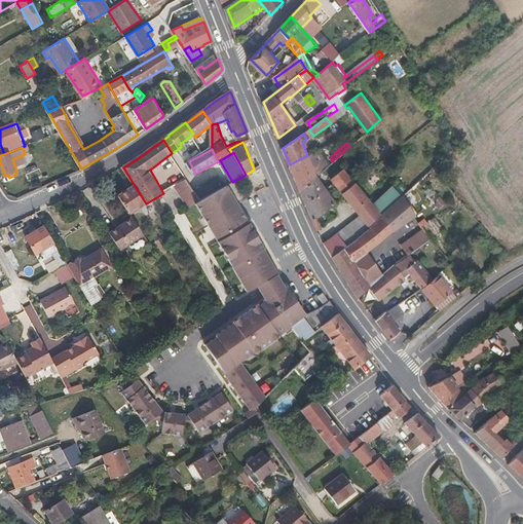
[(315,176),(307,155),(290,164),(300,188),(315,176)]
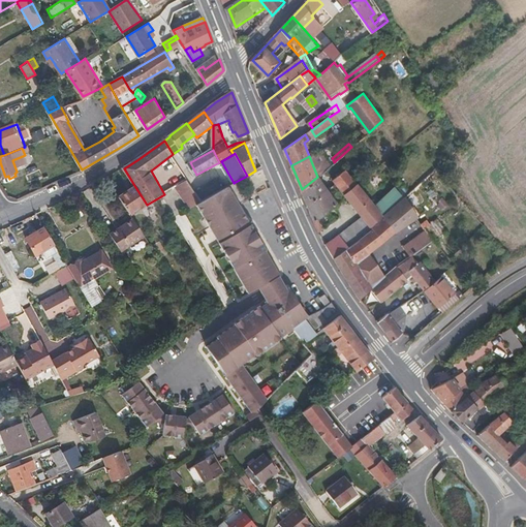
[(309,204),(327,189),(328,188),(325,185),(323,186),(321,184),(336,171),(335,169),(341,165),(336,160),(334,162),(317,177),(302,189),(309,204)]
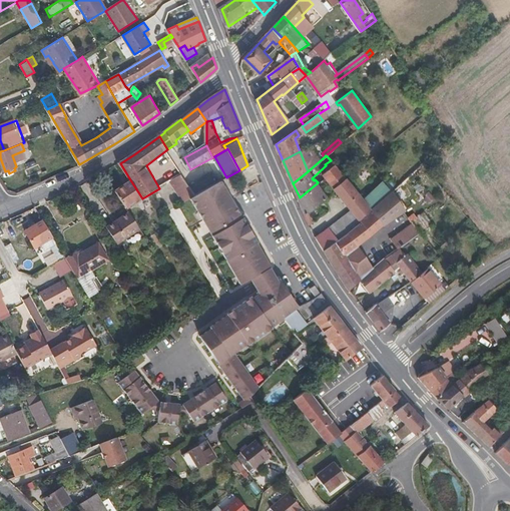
[(346,178),(334,164),(323,174),(334,188),(346,178)]
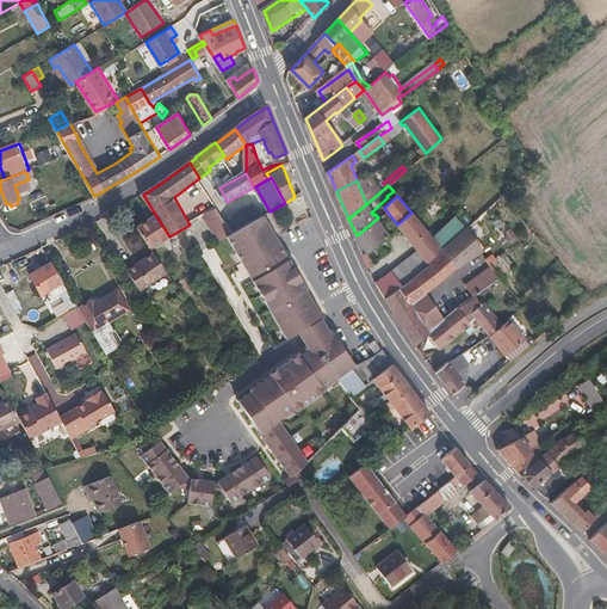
[(44,197),(29,203),(31,211),(48,204),(44,197)]
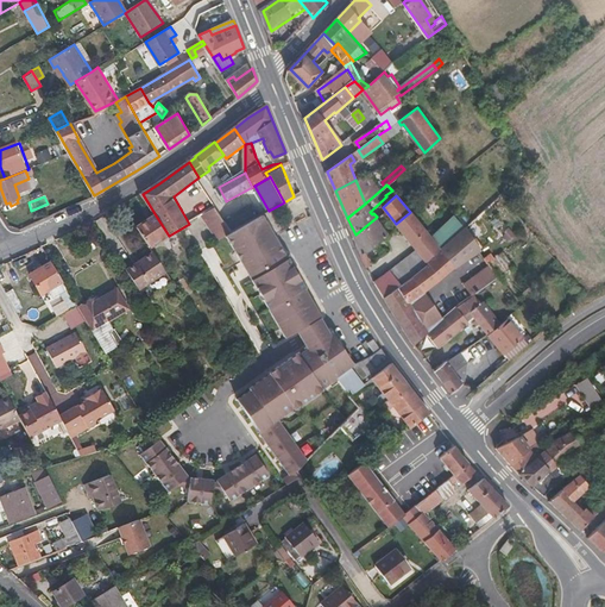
[(232,233),(257,218),(251,206),(225,221),(232,233)]
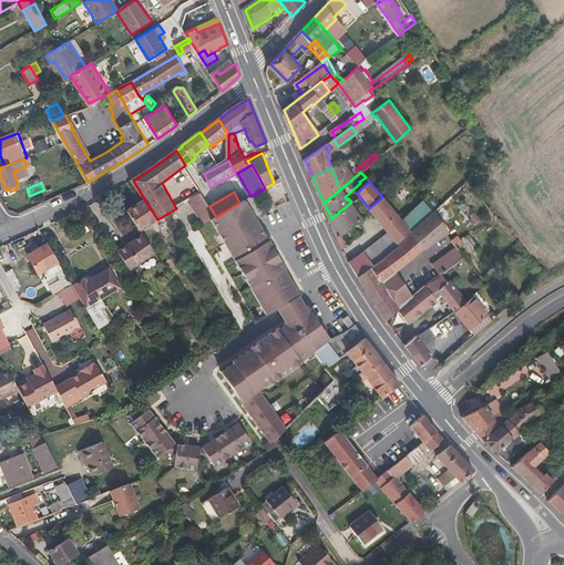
[(209,206),(202,193),(190,199),(204,224),(212,219),(216,217),(209,206)]
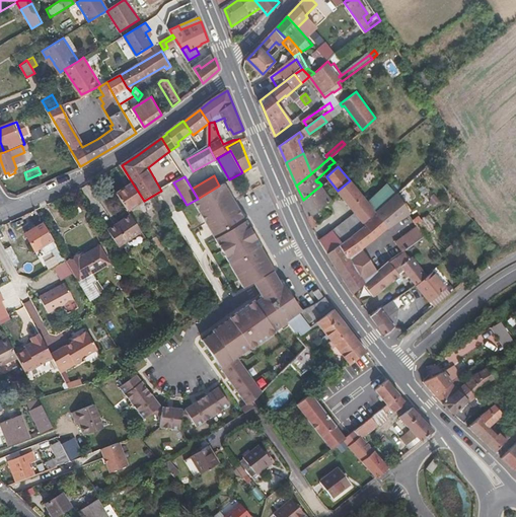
[(375,211),(350,180),(338,191),(356,212),(364,221),(375,211)]
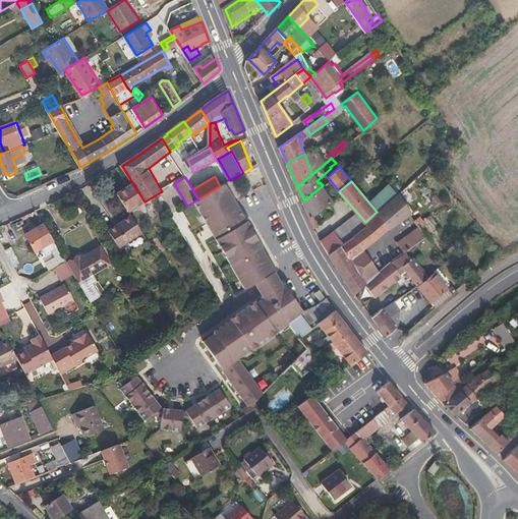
[(145,202),(133,184),(118,194),(129,211),(145,202)]
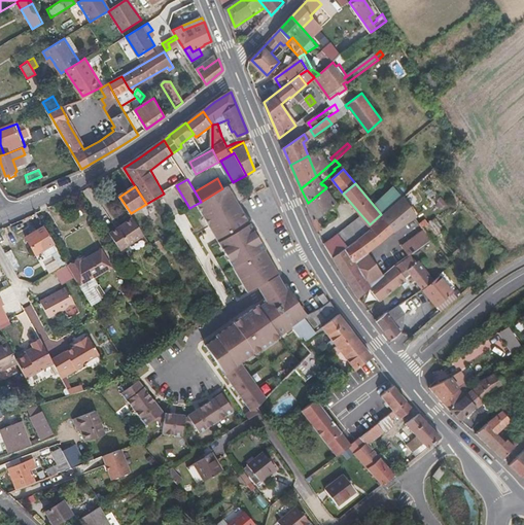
[(266,248),(250,223),(238,205),(226,186),(222,188),(201,202),(197,204),(247,289),(277,269),(273,263),(265,249),(266,248)]
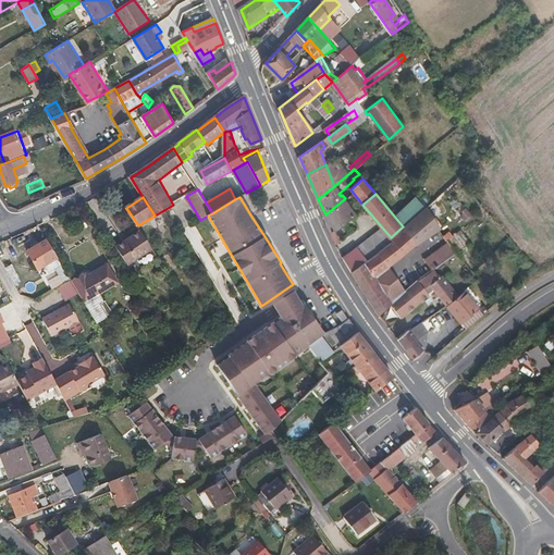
[(335,230),(355,213),(344,199),(325,214),(333,232),(335,230)]
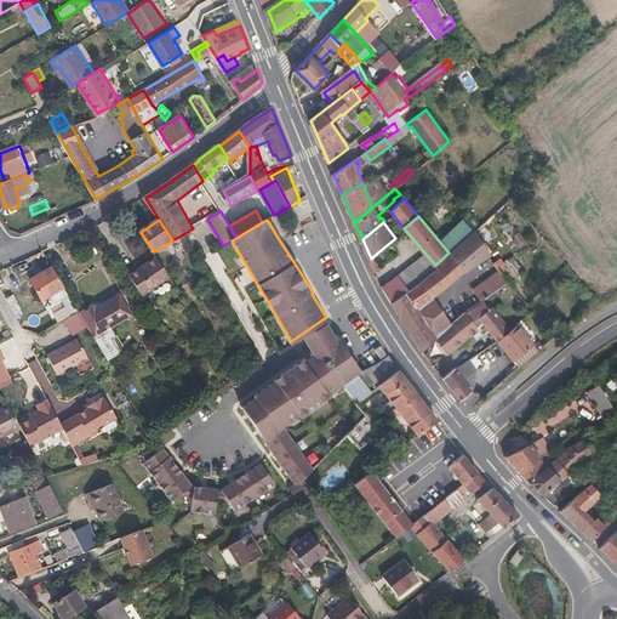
[(462,270),(484,251),(470,234),(449,253),(462,270)]
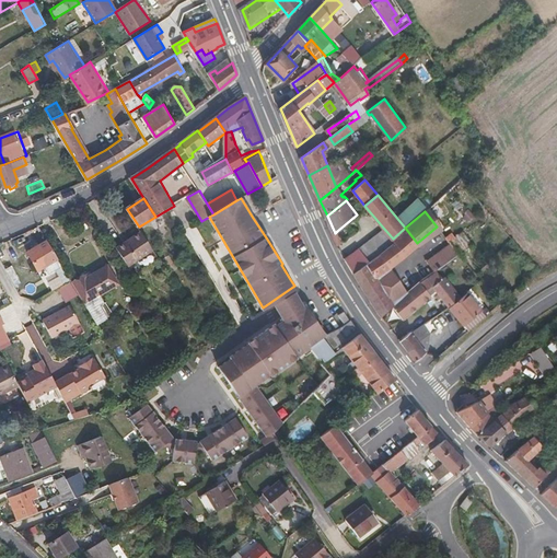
[(381,272),(390,266),(405,254),(417,244),(417,243),(405,228),(393,239),(395,242),(384,250),(371,260),(369,262),(355,272),(382,316),(394,306),(395,305),(379,279),(383,276),(381,272)]
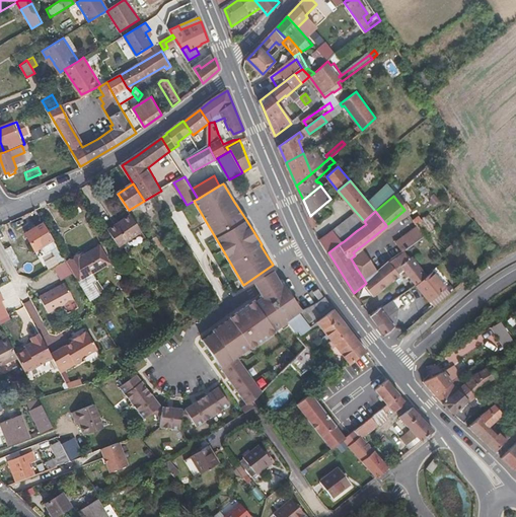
[(364,221),(356,212),(347,219),(356,231),(366,224),(364,221)]
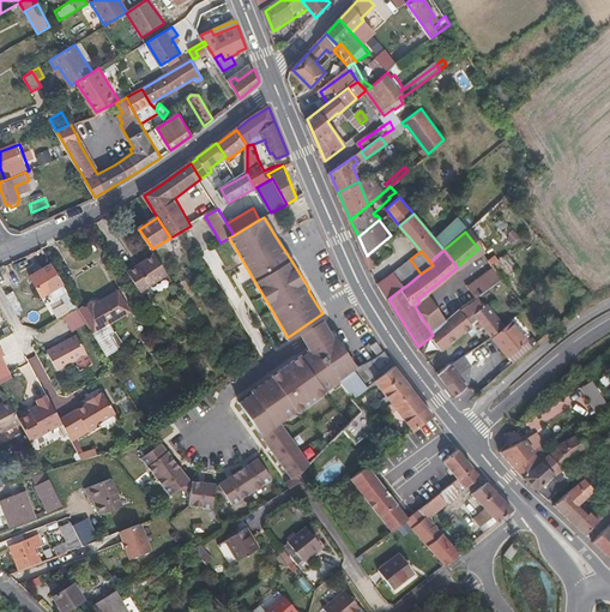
[(169,275),(155,253),(127,271),(142,293),(169,275)]
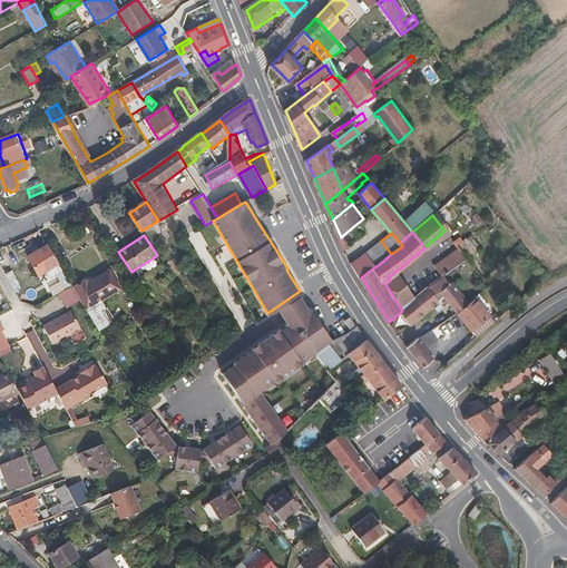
[(391,254),(381,241),(368,252),(378,265),(391,254)]
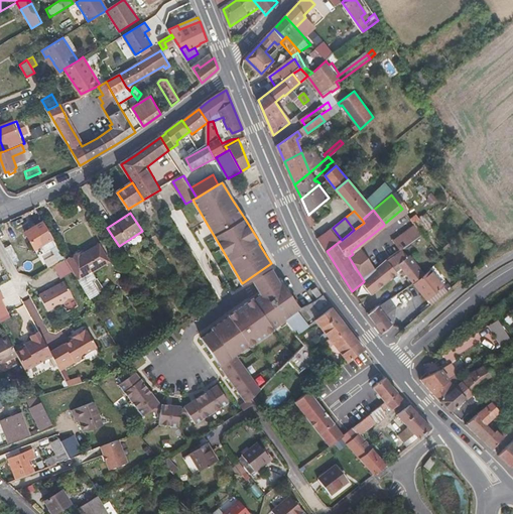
[(54,238),(43,221),(25,231),(35,249),(42,245),(43,247),(48,245),(46,242),(54,238)]
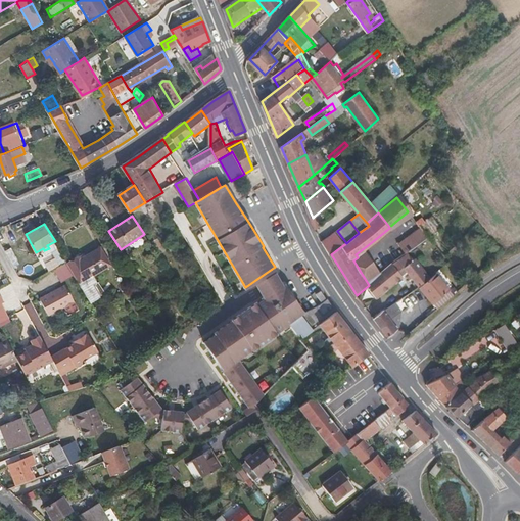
[(409,252),(430,235),(422,226),(402,243),(409,252)]
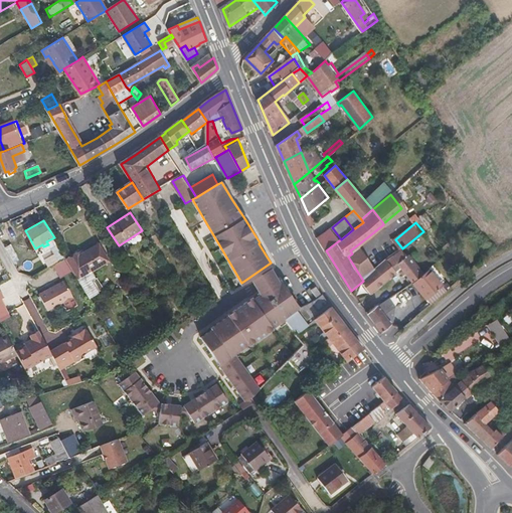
[(402,248),(395,239),(383,224),(372,233),(390,258),(402,248)]
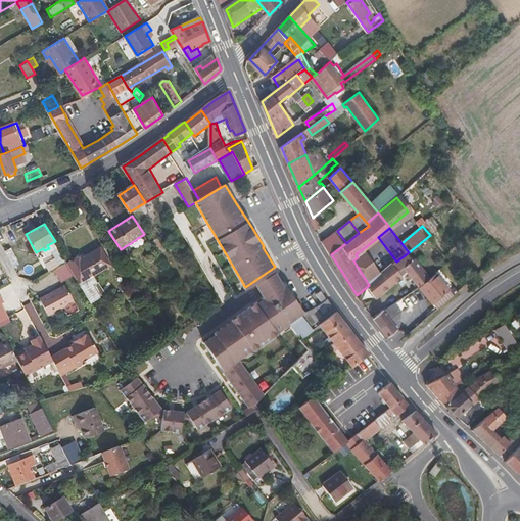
[(344,244),(335,232),(324,241),(331,254),(344,244)]
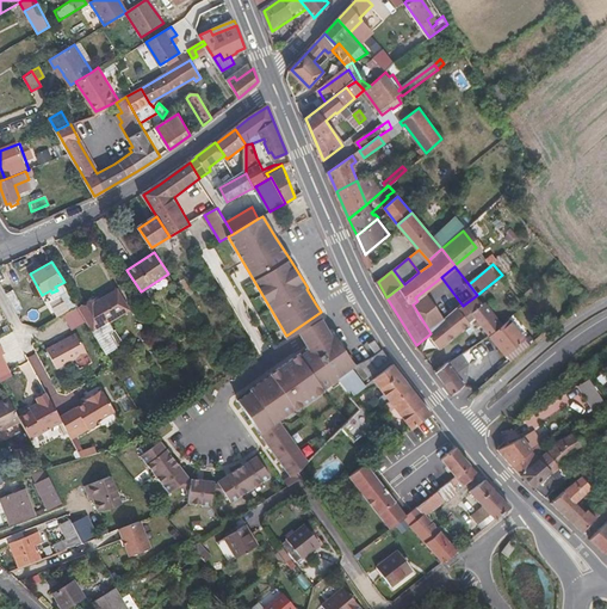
[(109,321),(129,309),(118,290),(93,305),(91,301),(81,307),(94,330),(97,328),(99,332),(111,326),(109,321)]
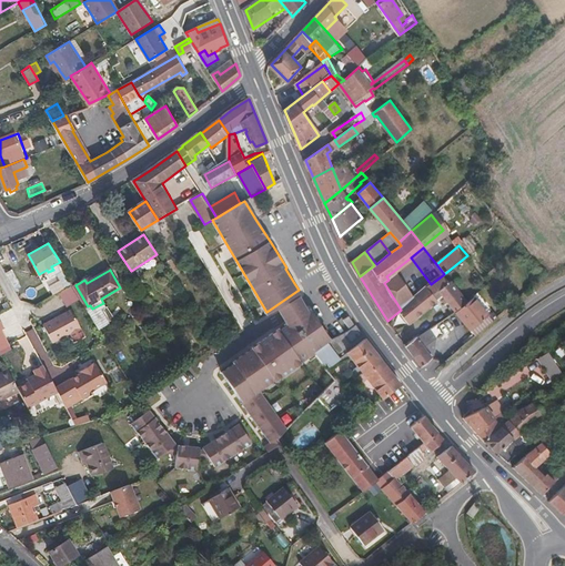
[(414,300),(395,270),(386,276),(389,280),(384,283),(401,310),(414,300)]
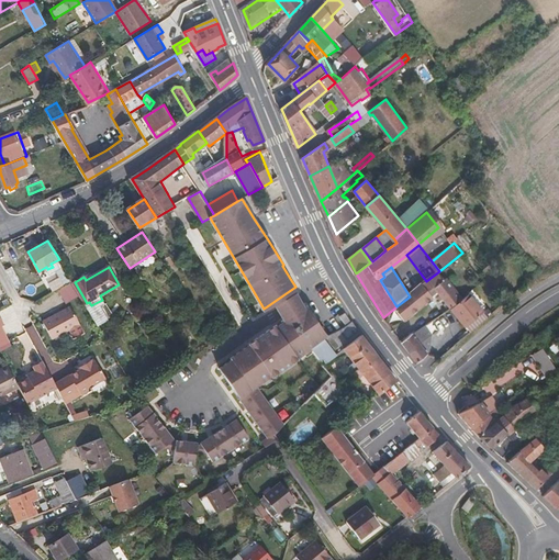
[(14,268),(7,271),(15,289),(22,286),(14,268)]
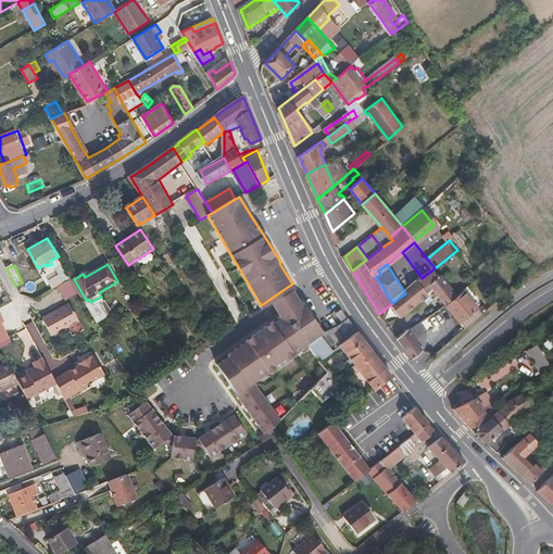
[(451,286),(442,275),(440,276),(435,268),(422,278),(423,279),(405,293),(392,303),(391,304),(402,317),(430,296),(430,293),(434,291),(444,305),(455,298),(449,288),(451,286)]
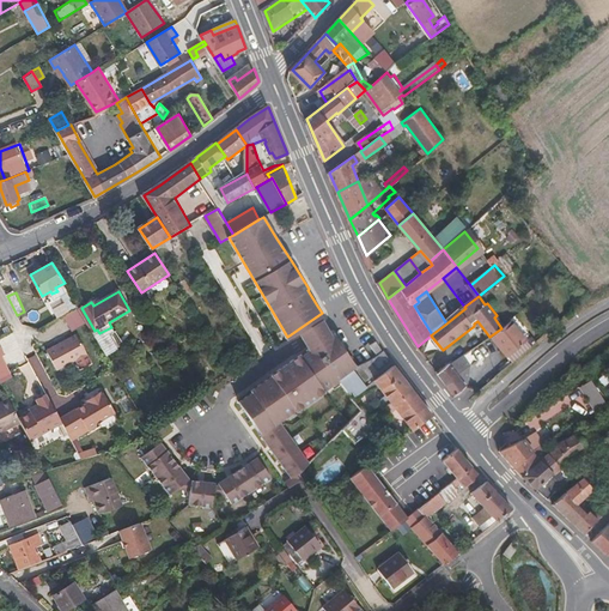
[(324,320),(326,320),(322,313),(287,337),(290,340),(302,333),(324,320)]
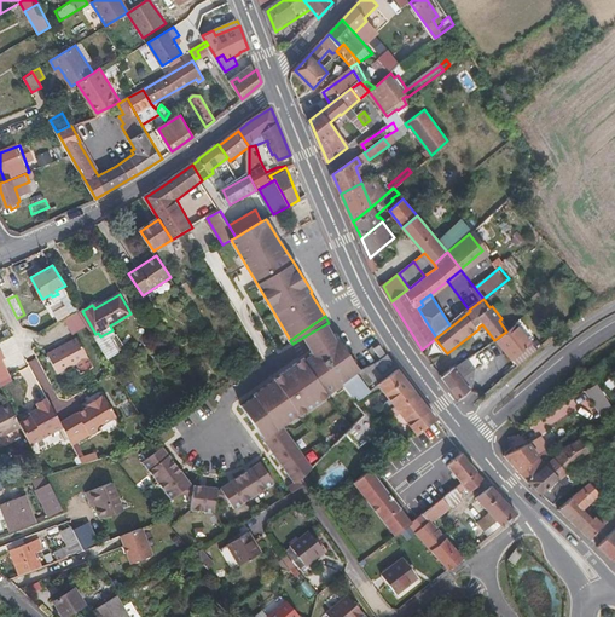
[(311,353),(334,338),(328,323),(305,336),(311,353)]
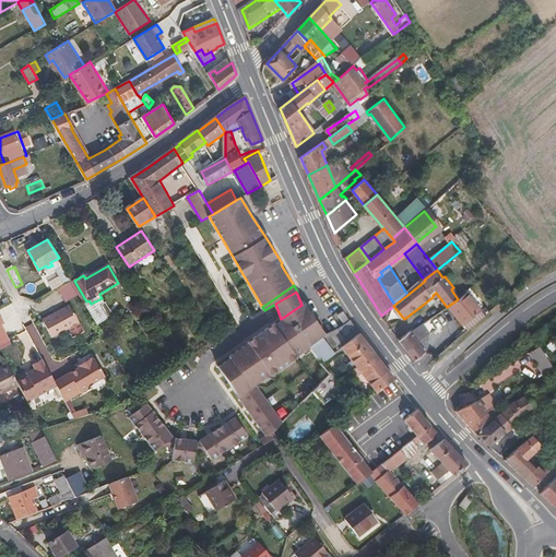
[(483,317),(465,293),(458,299),(475,323),(483,317)]
